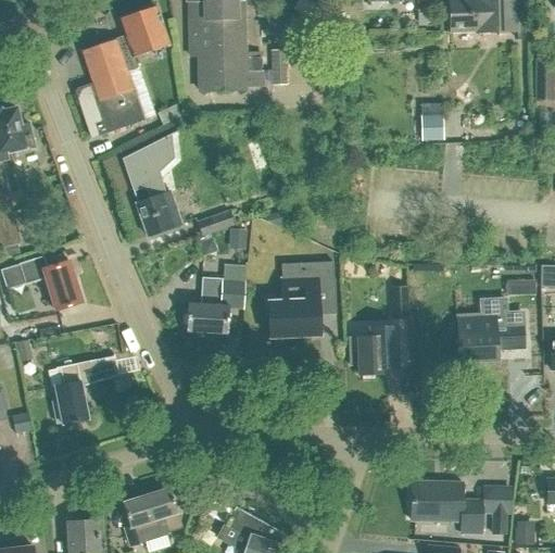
[(246,52),(243,0),(187,0),(189,0),(191,57),(200,55),(201,90),(247,89),(247,85),(262,85),(261,52),(246,52)]
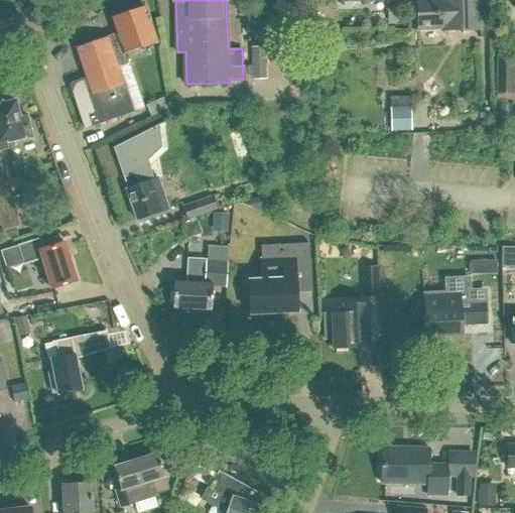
[(481,11),(480,0),(416,0),(418,28),(442,27),(442,30),(481,28),(481,36),(493,35),(492,11),(481,11)]
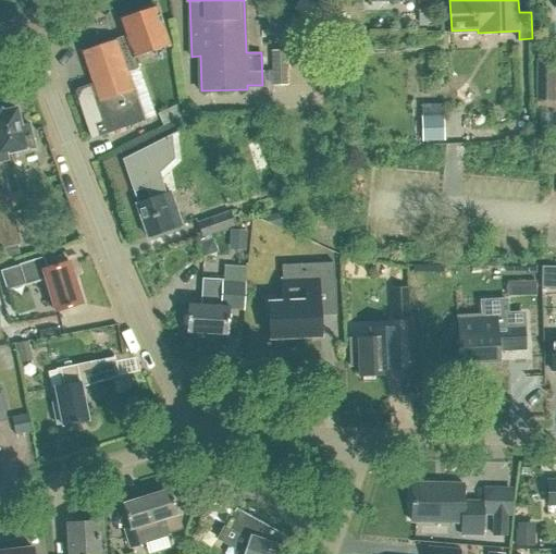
[(127,40),(133,56),(168,45),(156,5),(121,17),(126,35),(122,37),(123,42),(127,40)]
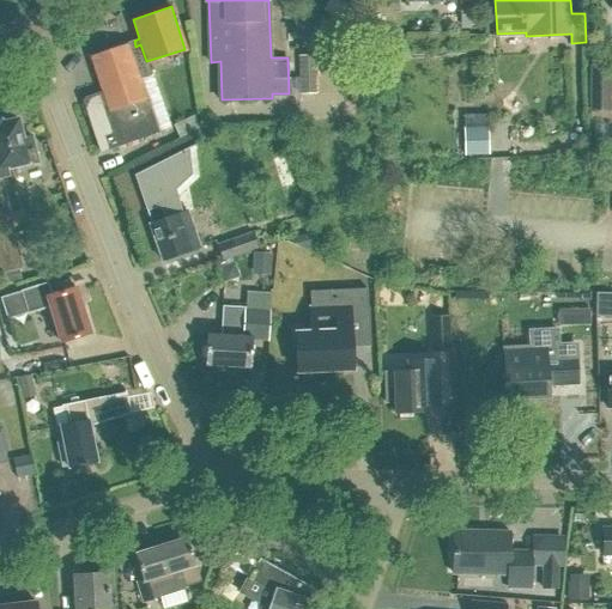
[(169,128),(146,61),(140,44),(135,47),(134,41),(89,55),(102,95),(84,101),(101,151),(169,128)]
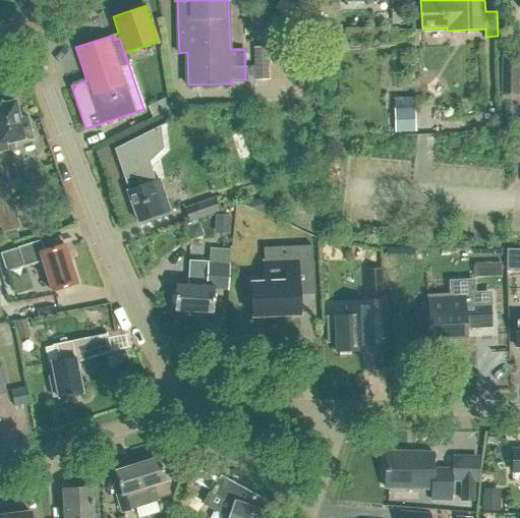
[(255,77),(270,77),(269,45),(254,46),(255,77)]
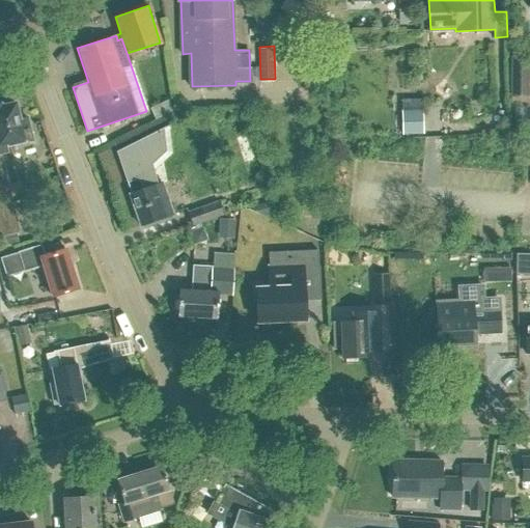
[(529,56),(512,56),(512,94),(529,94),(529,56)]
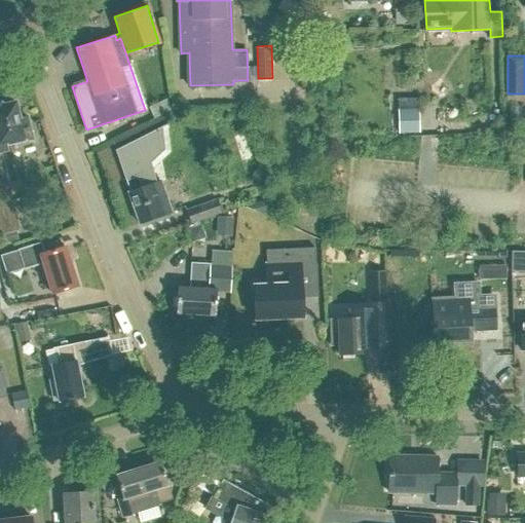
[(418,133),(417,97),(397,98),(398,133),(418,133)]
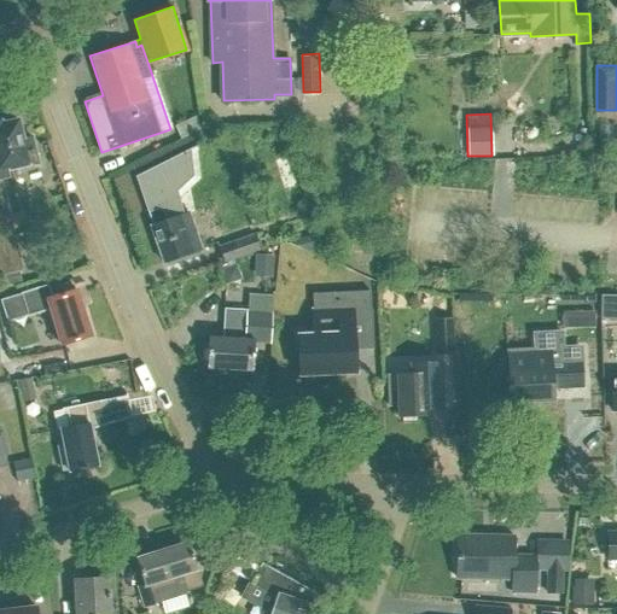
[(23,138),(18,120),(1,123),(0,120),(0,273),(18,269),(22,268),(1,177),(13,175),(12,168),(38,162),(31,136),(23,138)]
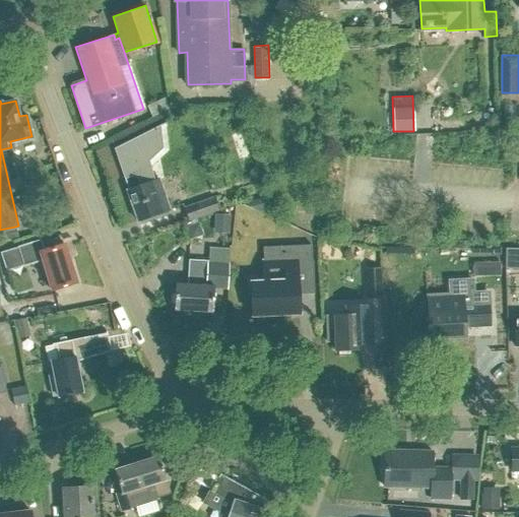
[(156,179),(151,158),(165,146),(161,124),(170,120),(170,119),(115,146),(125,177),(127,181),(128,181),(127,177),(137,175),(140,185),(128,189),(138,220),(171,209),(159,178),(156,179)]
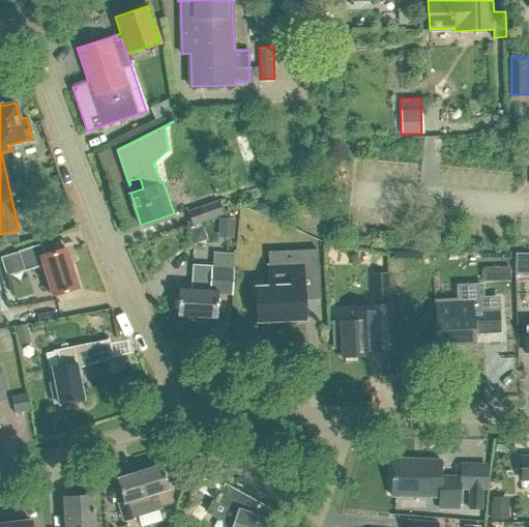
[(192,225),(224,213),(218,200),(187,210),(192,225)]
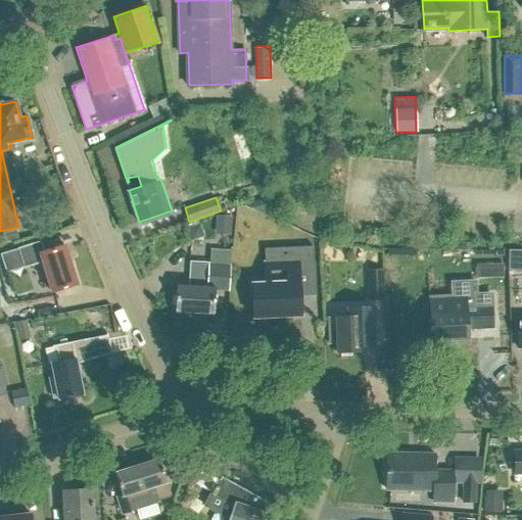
[(217,213),(215,227),(231,229),(233,214),(217,213)]
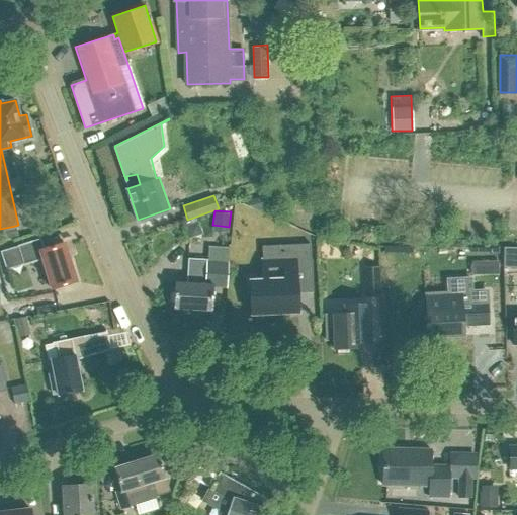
[(0,238),(17,234),(15,226),(0,229),(0,238)]
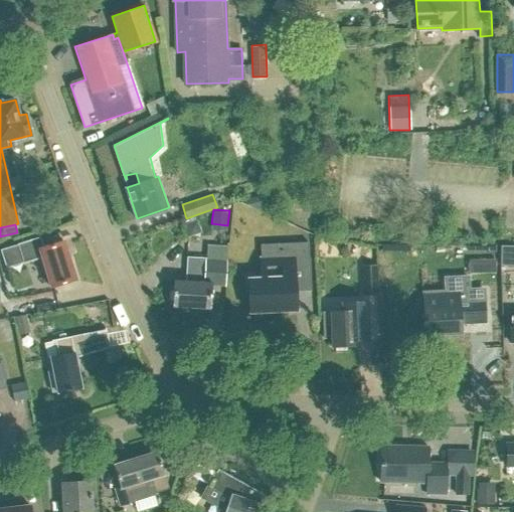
[(44,246),(40,236),(1,248),(6,266),(41,254),(50,286),(76,278),(64,240),(44,246)]
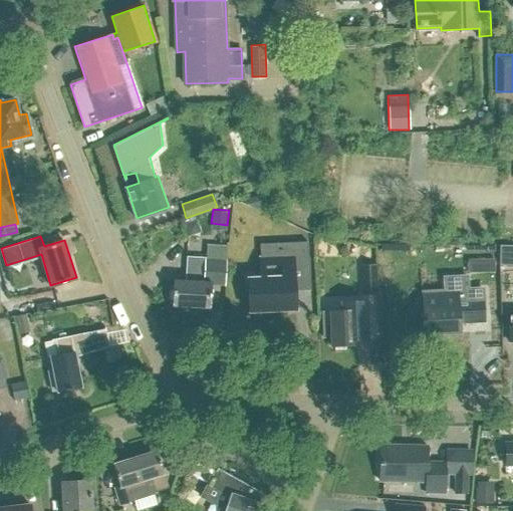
[(308,240),(291,241),(260,242),(261,258),(260,258),(261,272),(261,276),(254,277),(254,284),(254,290),(248,291),(249,310),(254,309),(254,313),(269,312),(269,310),(269,309),(284,308),(288,308),(287,291),(295,291),(295,288),(294,262),(309,261),(310,261),(309,256),(308,240)]
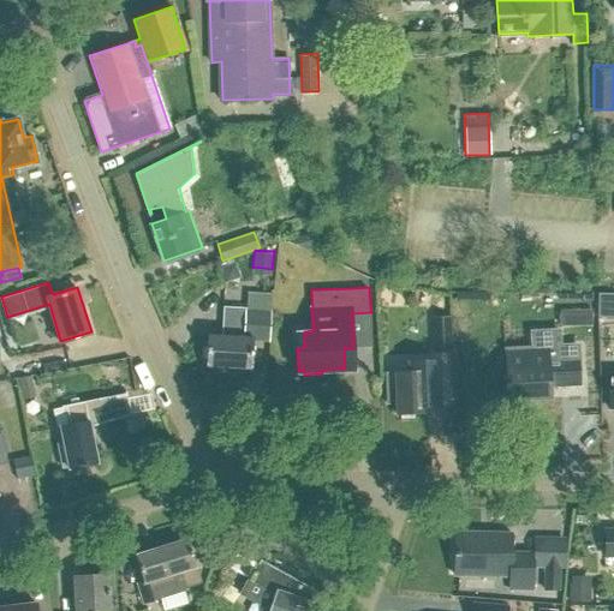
[(613,291),(600,292),(600,315),(613,315),(613,291)]
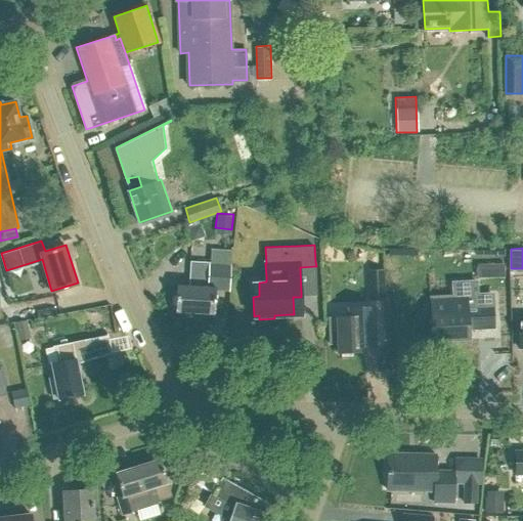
[(229,290),(231,265),(210,264),(210,261),(190,260),(188,286),(176,285),(175,311),(214,314),(216,289),(229,290)]
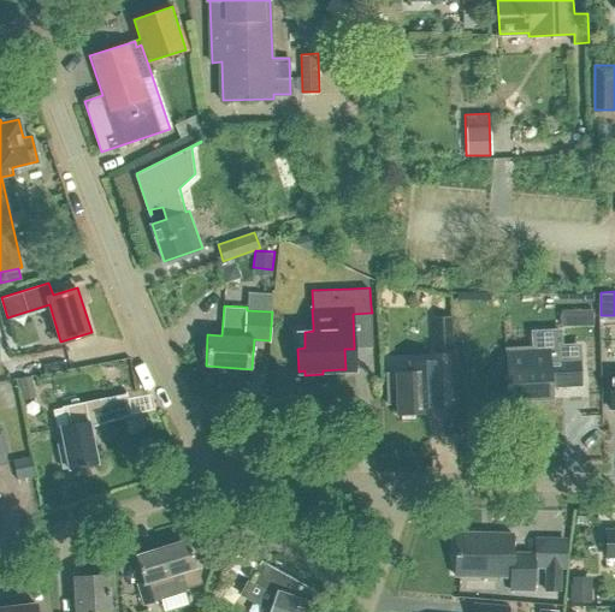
[(435,352),(453,352),(450,316),(432,318),(435,352)]
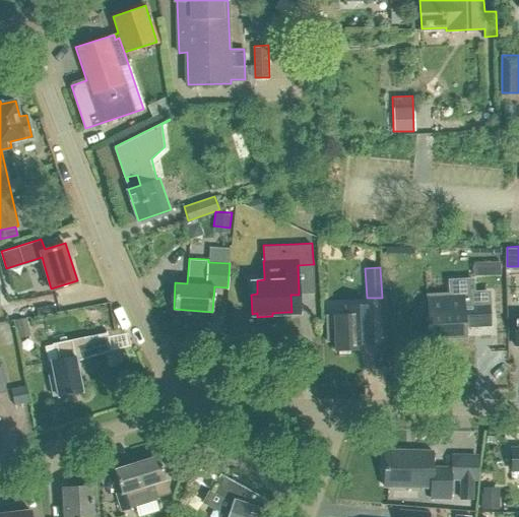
[(34,286),(44,284),(41,268),(30,269),(34,286)]
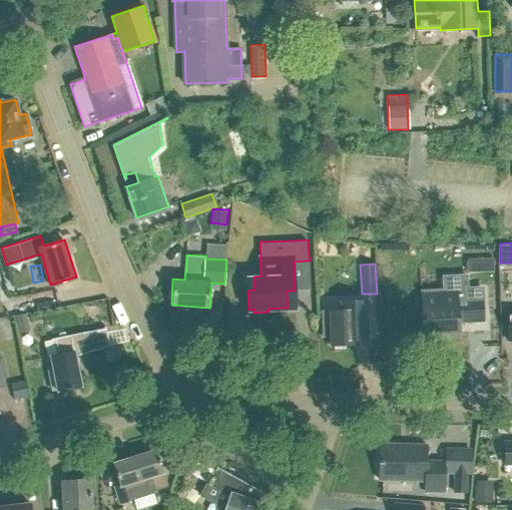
[(458,301),(458,290),(424,292),(425,333),(460,332),(459,322),(484,321),(483,294),(468,295),(468,300),(458,301)]
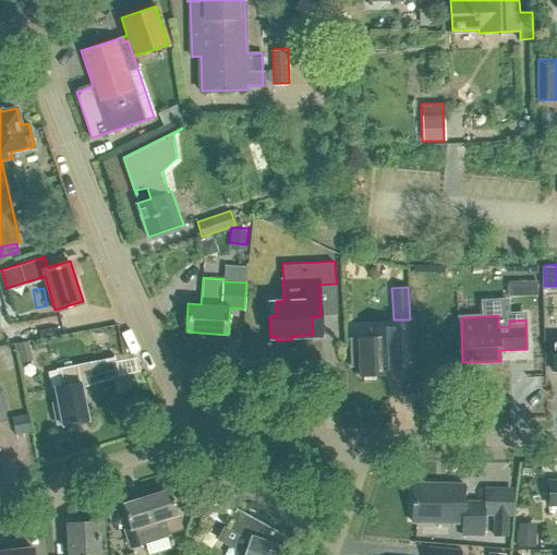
[(352,365),(360,365),(360,376),(386,375),(386,366),(400,365),(398,326),(370,327),(371,337),(351,338),(352,365)]
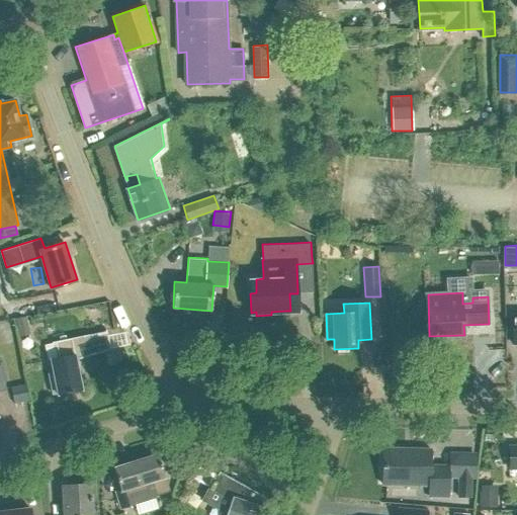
[(26,315),(15,318),(19,334),(30,332),(26,315)]
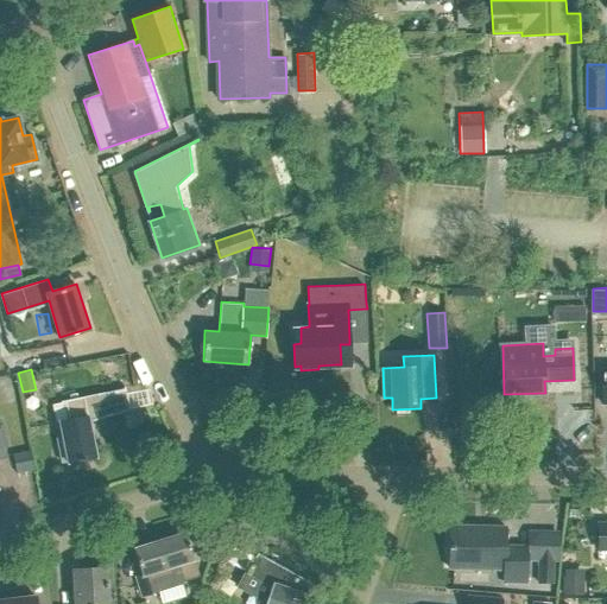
[(63,436),(57,437),(62,462),(68,461),(68,462),(96,456),(89,420),(130,408),(125,387),(61,399),(65,419),(59,420),(63,436)]
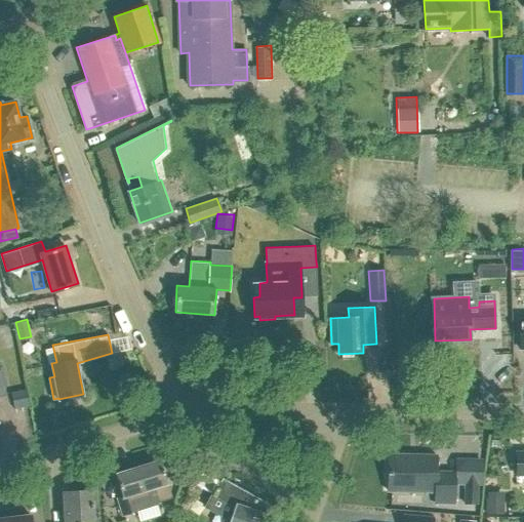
[(14,407),(29,404),(26,388),(11,391),(14,407)]
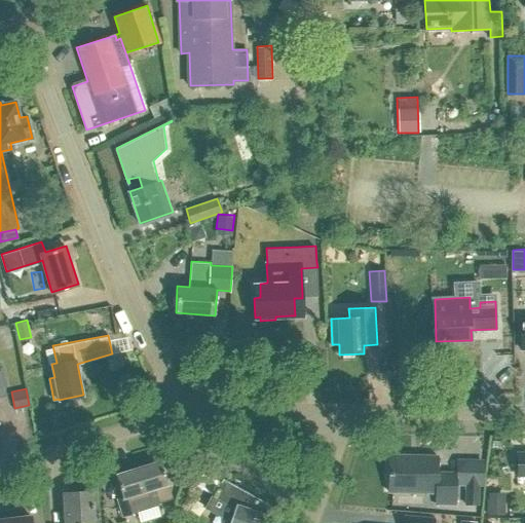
[(456,502),(456,472),(438,471),(438,454),(389,454),(389,490),(437,491),(436,502),(456,502)]
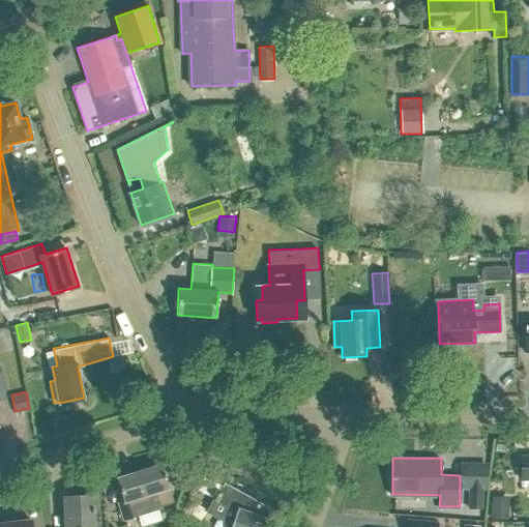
[(162,465),(117,478),(124,499),(118,501),(124,518),(162,505),(162,504),(173,500),(169,487),(162,465)]
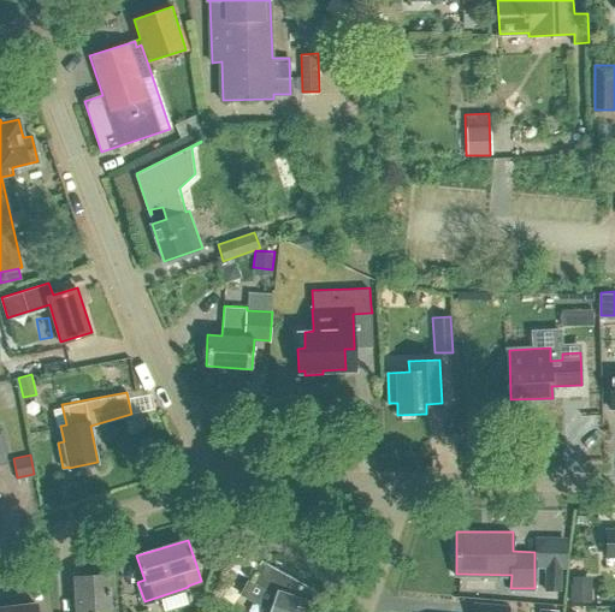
[(250,581),(242,594),(270,610),(268,611),(323,611),(326,607),(307,600),(312,587),(261,559),(250,581)]
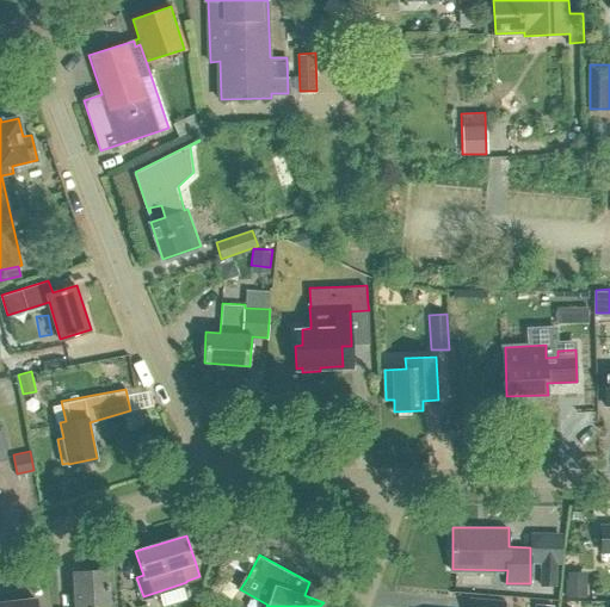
[(559,584),(559,561),(542,561),(541,584),(559,584)]
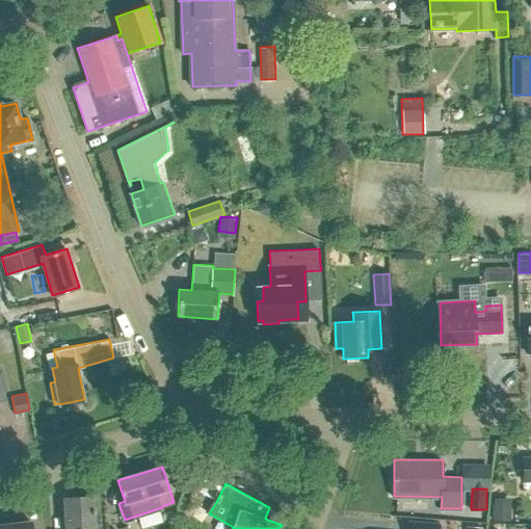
[(94,528),(93,497),(64,498),(64,528),(94,528)]
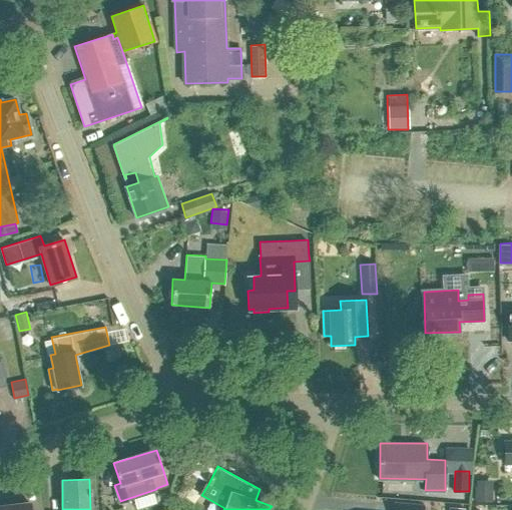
[(493,500),(493,479),(478,479),(478,500),(493,500)]
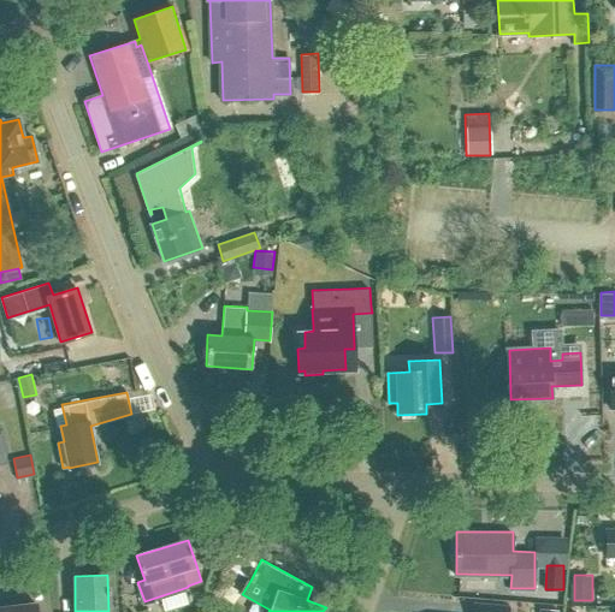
[(36,611),(35,601),(0,605),(0,611),(36,611)]
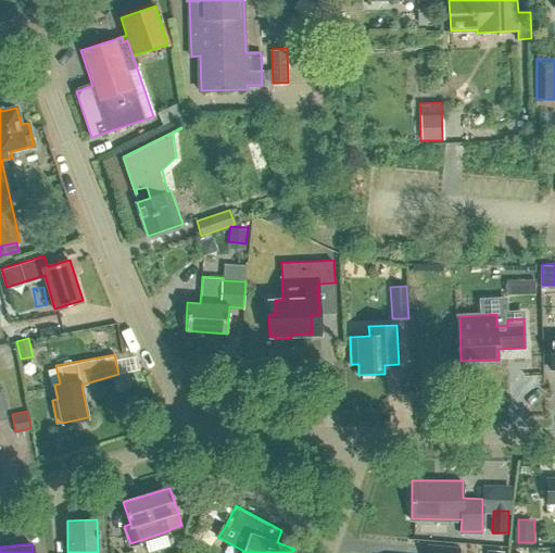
[(458,552),(459,547),(429,543),(428,552),(458,552)]
